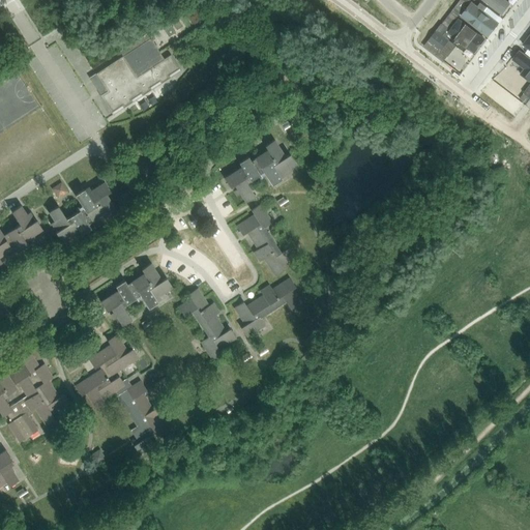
[(461,0),(452,11),(459,16),(470,0),(461,0)]
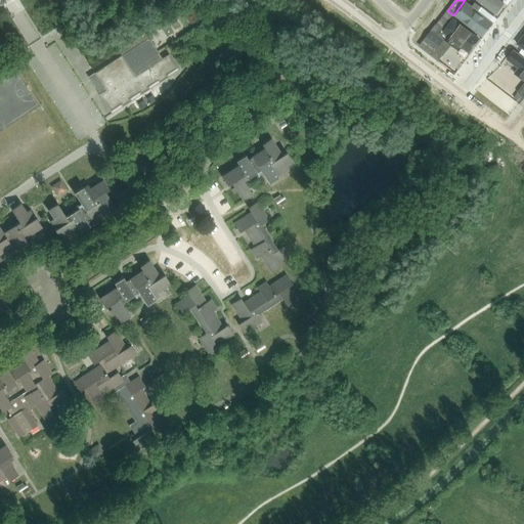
[(476,0),(475,1),(496,17),(501,10),(495,5),(498,1),(497,0),(476,0)]
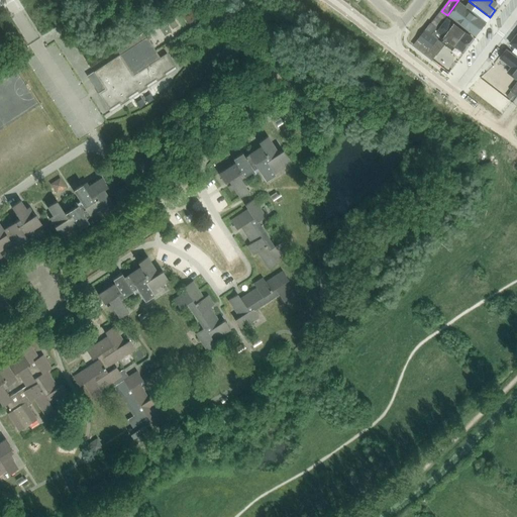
[(477,37),(488,22),(486,20),(487,18),(469,4),(467,7),(460,3),(450,17),(477,37)]
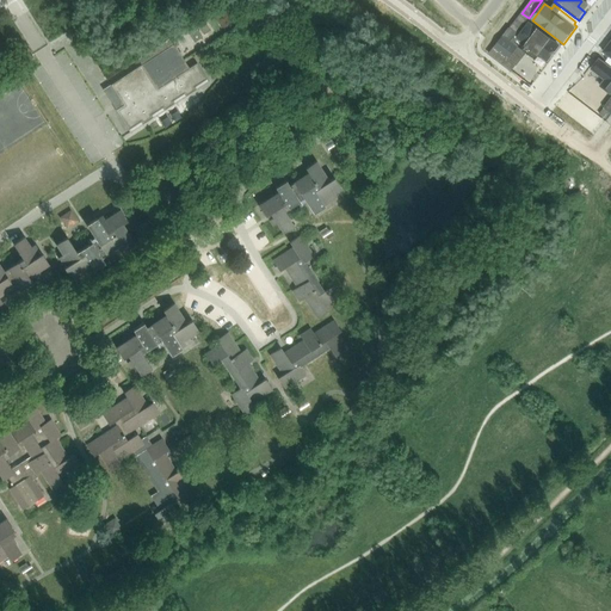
[(493,48),(489,54),(491,55),(511,71),(525,51),(518,45),(511,41),(529,18),(522,13),(494,48),(493,48)]
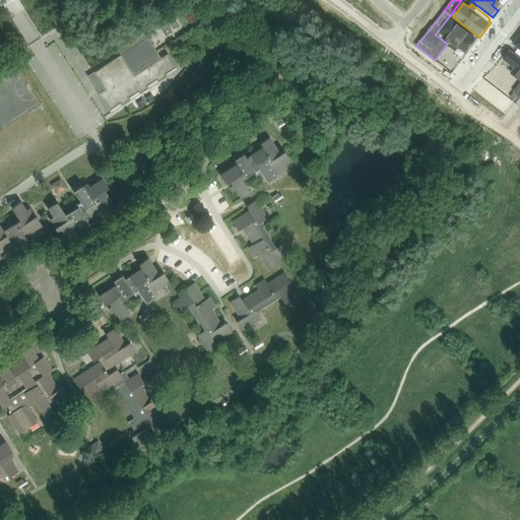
[(477,41),(450,19),(439,35),(466,55),(477,41)]
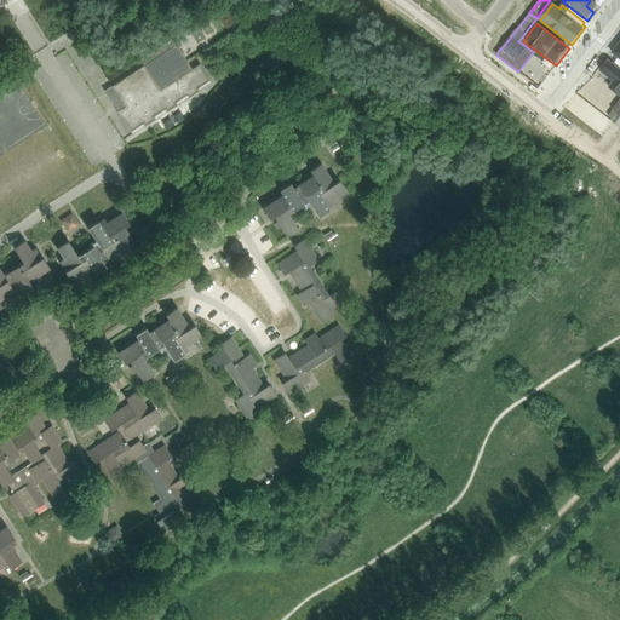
[(193,68),(176,44),(112,86),(125,107),(118,112),(118,110),(116,112),(132,135),(133,135),(131,131),(143,124),(145,126),(155,119),(154,116),(165,109),(167,112),(177,104),(176,102),(187,95),(189,97),(200,91),(197,89),(210,80),(212,82),(200,63),(193,68)]
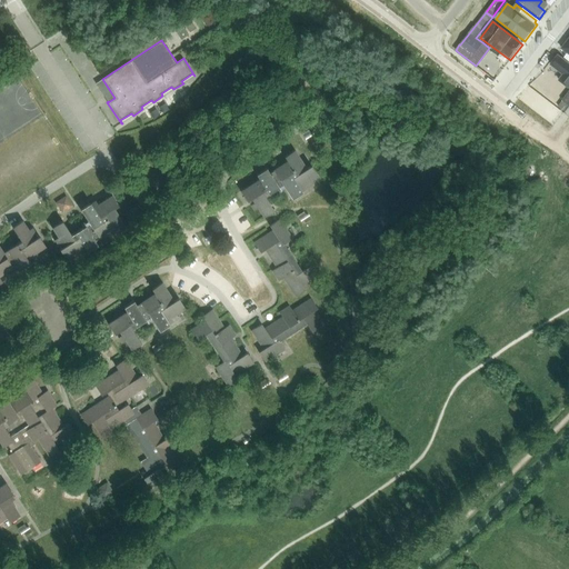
[(179,51),(172,56),(176,61),(183,57),(179,51)]
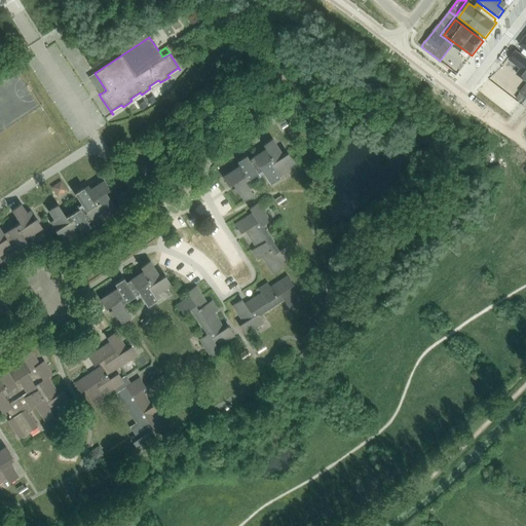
[(525,60),(516,52),(510,61),(521,69),(516,75),(525,82),(525,60)]
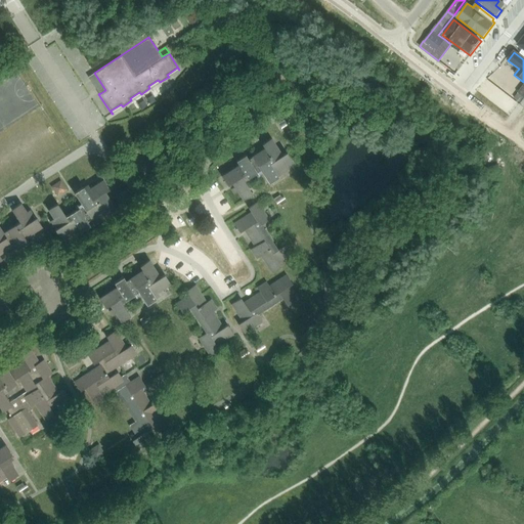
[(493,76),(491,81),(487,78),(480,91),(485,93),(486,91),(508,102),(511,96),(508,94),(513,87),(493,76)]
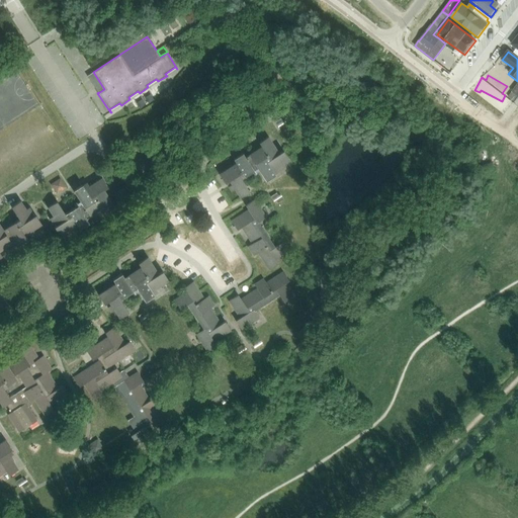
[(517,95),(513,92),(509,97),(515,101),(517,96),(517,95)]
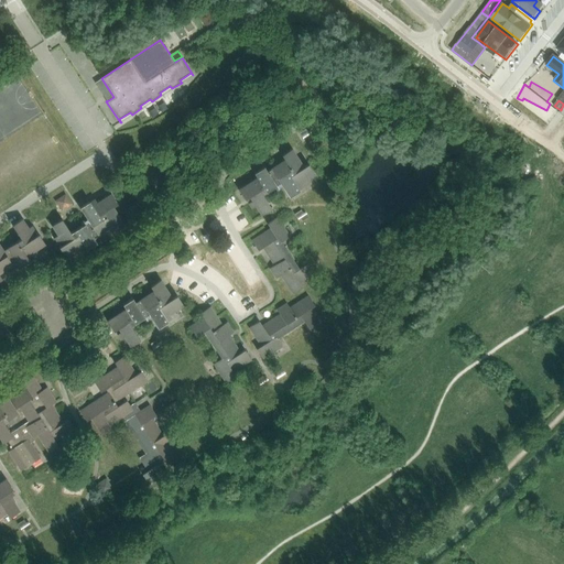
[(305,137),(307,140),(314,136),(311,130),(308,131),(306,129),(300,132),(304,138),(305,137)]
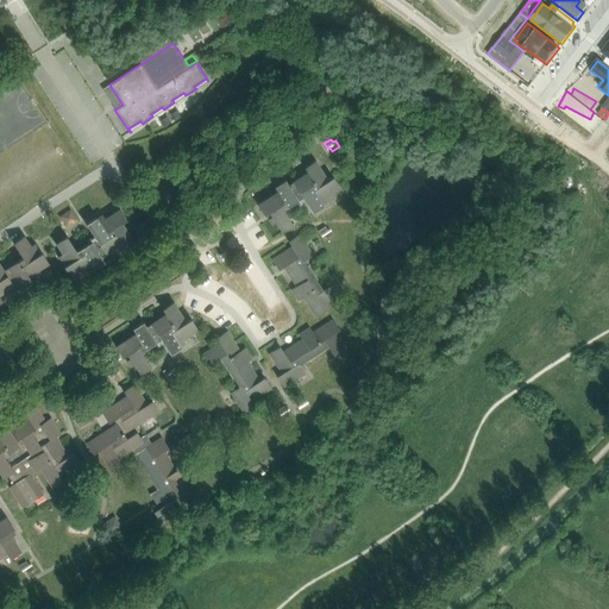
[(339,188),(339,187),(332,177),(327,180),(314,159),(303,167),(307,173),(288,184),(284,180),(274,187),(277,192),(257,205),(264,215),(267,213),(269,218),(268,219),(271,224),(275,221),(282,232),(293,225),(283,209),(302,198),(312,213),(322,206),(322,205),(327,201),(325,198),(339,188)]
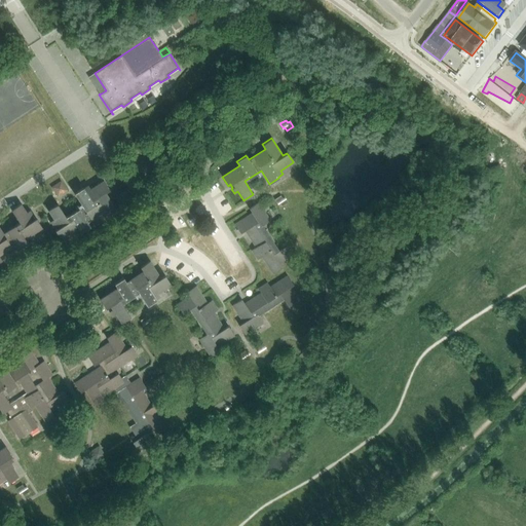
[(55,230),(55,231),(62,240),(78,229),(81,233),(90,227),(88,223),(104,212),(107,217),(116,210),(106,193),(110,190),(104,181),(90,189),(88,186),(84,189),(83,188),(74,194),(82,207),(66,218),(58,204),(48,211),(54,220),(50,222),(57,230),(55,230)]
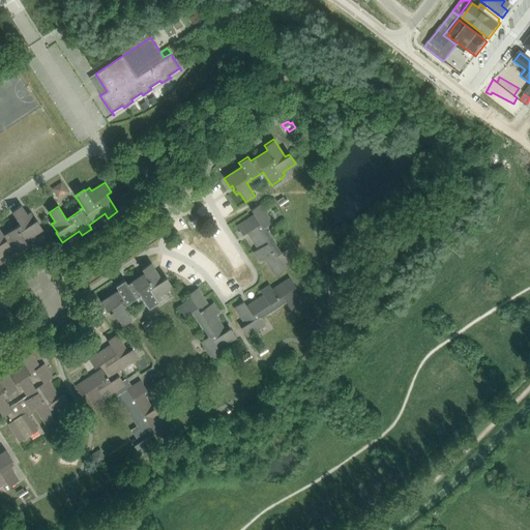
[(61,182),(52,188),(58,198),(67,192),(61,182)]
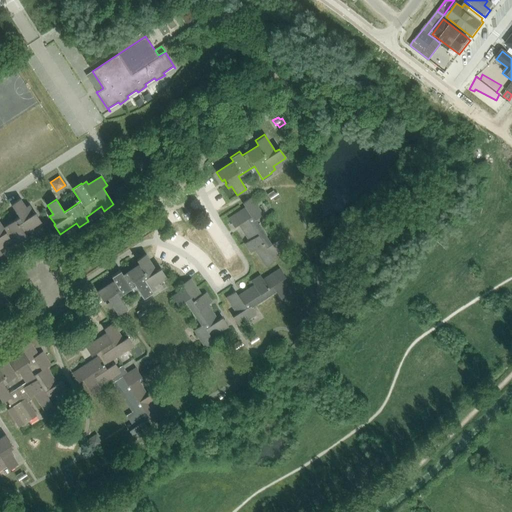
[(273,198),(275,201),(281,197),(278,192),(276,193),(274,190),(268,194),(271,199),(273,198)]
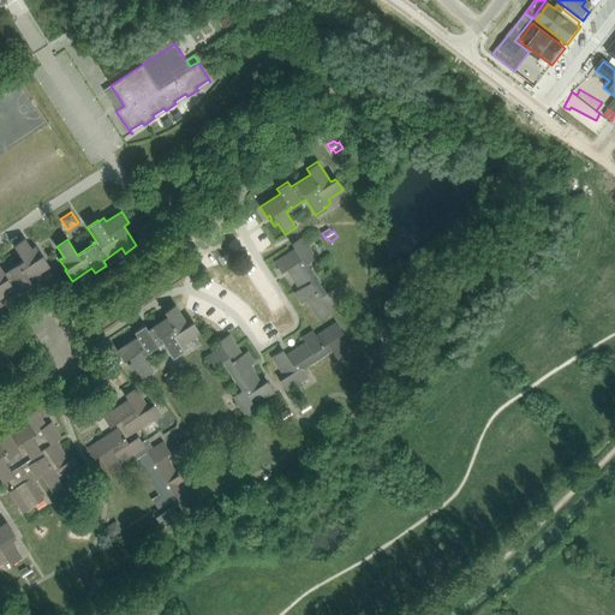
[(302,237),(302,238),(291,244),(294,249),(274,262),(281,273),(286,270),(299,290),(294,292),(302,304),(306,300),(320,321),(330,314),(327,308),(342,298),(335,287),(324,294),(305,264),(316,258),(302,237)]
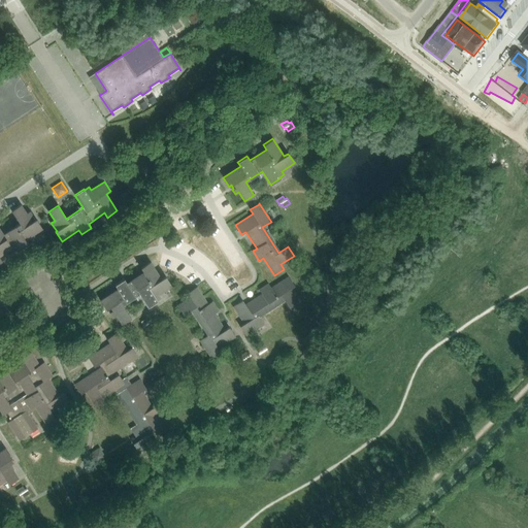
[(0,262),(2,261),(0,258),(0,256),(15,245),(19,251),(28,244),(25,240),(42,229),(36,219),(34,221),(32,218),(33,217),(30,211),(27,213),(21,204),(11,210),(20,224),(3,234),(0,229),(0,262)]
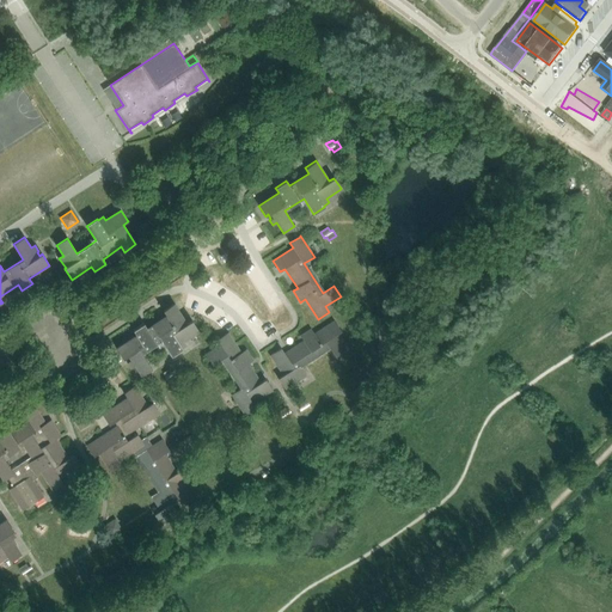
[(171,356),(172,356),(182,350),(182,348),(187,346),(184,342),(200,331),(193,320),(187,324),(175,304),(163,311),(166,316),(147,329),(144,323),(133,330),(136,336),(116,348),(123,360),(126,357),(129,361),(127,362),(130,368),(134,366),(141,377),(152,369),(142,354),(161,342),(171,356)]
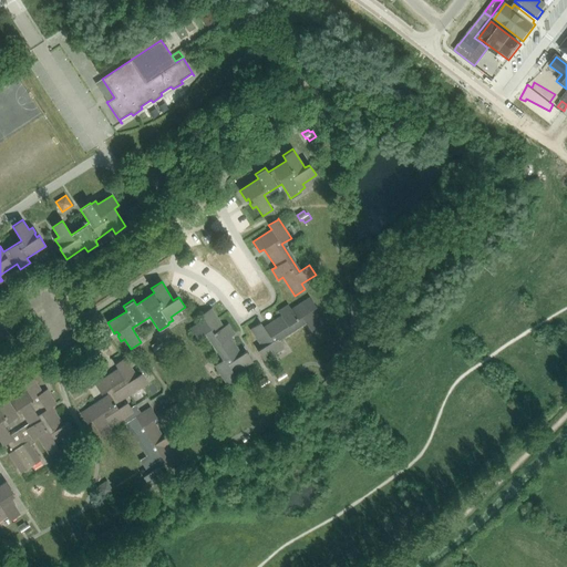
[(258,351),(264,360),(265,361),(284,349),(277,339),(305,321),(310,330),(320,325),(311,310),(316,307),(310,297),(291,309),(288,305),(278,311),(281,316),(264,328),(260,322),(250,329),(263,348),(258,351)]
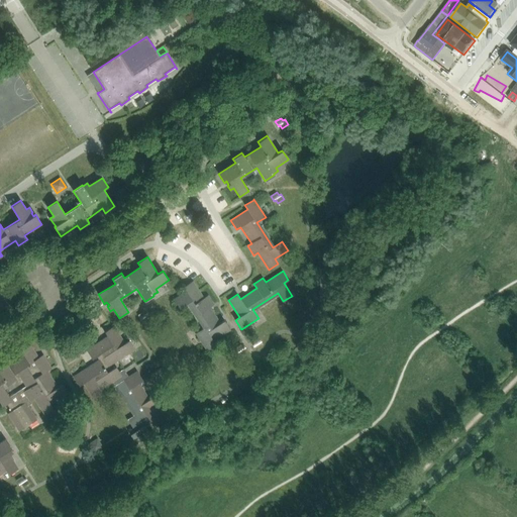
[(193,281),(185,287),(184,287),(187,291),(174,300),(180,309),(188,303),(204,327),(196,333),(207,351),(216,345),(213,340),(230,329),(224,321),(220,323),(210,307),(214,304),(208,295),(204,298),(193,281)]
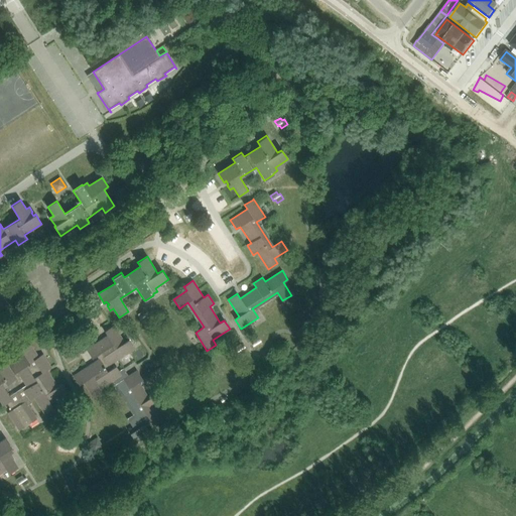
[(142,318),(144,321),(150,317),(147,312),(145,314),(143,311),(137,314),(140,319),(142,318)]
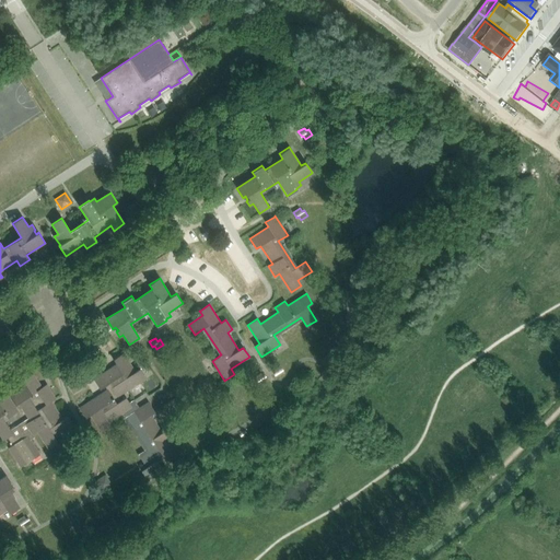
[(80,408),(85,417),(86,418),(91,415),(103,433),(113,427),(109,422),(121,415),(124,418),(144,451),(138,454),(143,464),(139,467),(148,481),(164,470),(159,462),(164,458),(167,463),(177,456),(168,443),(173,440),(166,430),(162,432),(151,415),(155,412),(149,401),(139,408),(137,404),(132,407),(126,397),(120,400),(118,397),(147,378),(140,369),(135,372),(124,353),(114,360),(116,364),(93,380),(100,389),(105,386),(107,389),(80,408)]
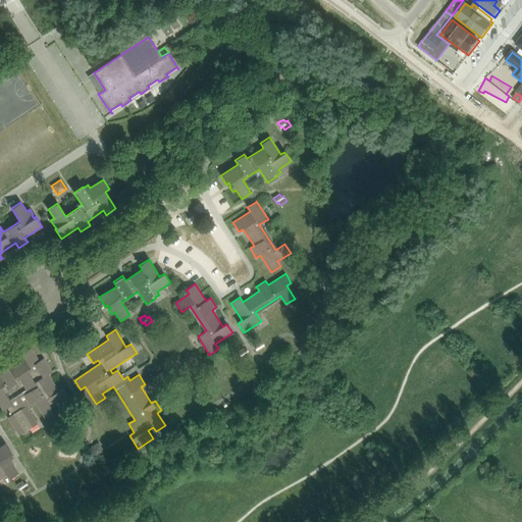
[(255,349),(258,354),(264,350),(262,347),(264,346),(261,341),(255,345),(257,348),(255,349)]
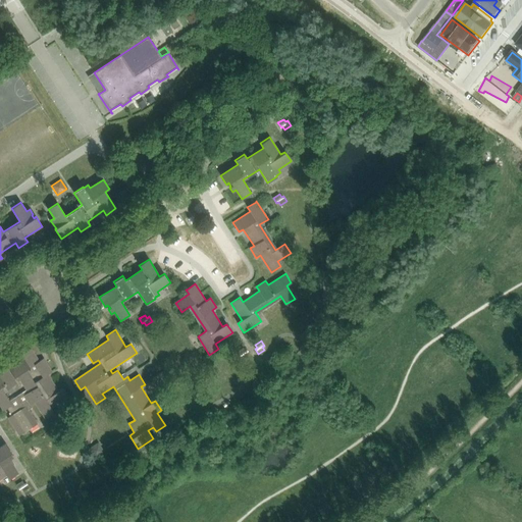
[(8,417),(19,435),(38,424),(29,410),(33,407),(31,404),(34,402),(45,419),(54,413),(52,409),(68,398),(63,388),(58,390),(48,374),(52,371),(44,358),(39,361),(31,348),(21,354),(24,359),(8,369),(5,365),(0,367),(0,405),(3,410),(7,407),(11,415),(8,417)]
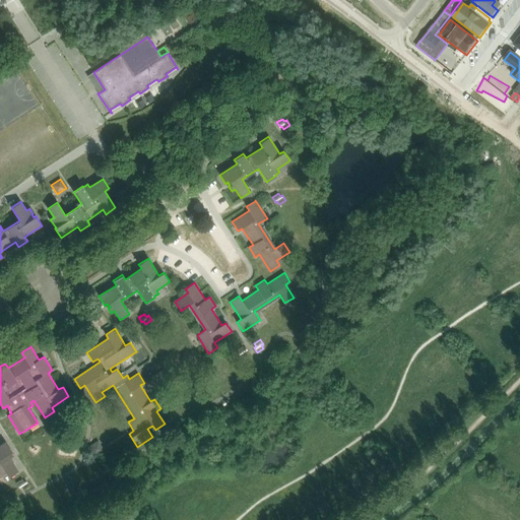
[(242,346),(237,350),(240,354),(242,353),(243,355),(244,356),(250,352),(249,351),(246,347),(244,349),(242,346)]
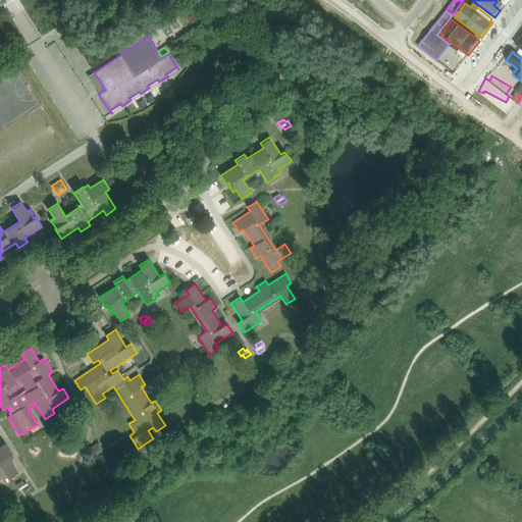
[(89,449),(95,458),(104,452),(98,442),(89,449)]
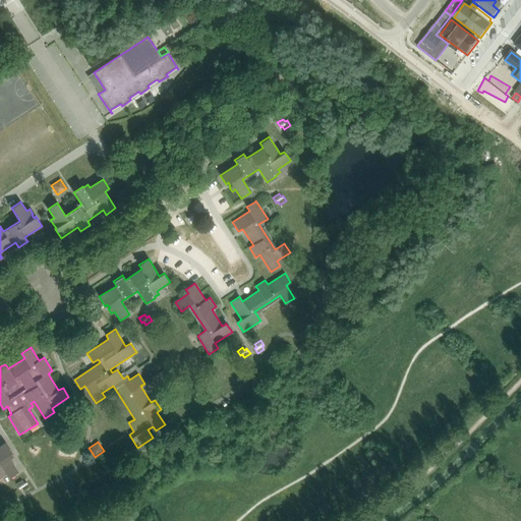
[(0,477),(6,473),(9,477),(18,472),(10,459),(13,457),(10,453),(11,452),(5,443),(0,446),(0,477)]
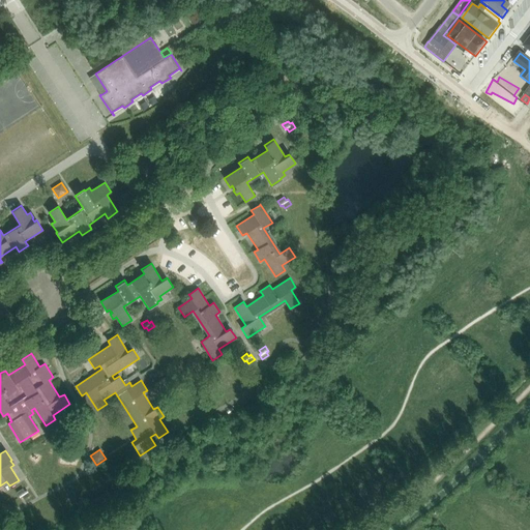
[(23,489),(17,492),(20,497),(22,496),(24,499),(30,495),(27,491),(25,492),(23,489)]
